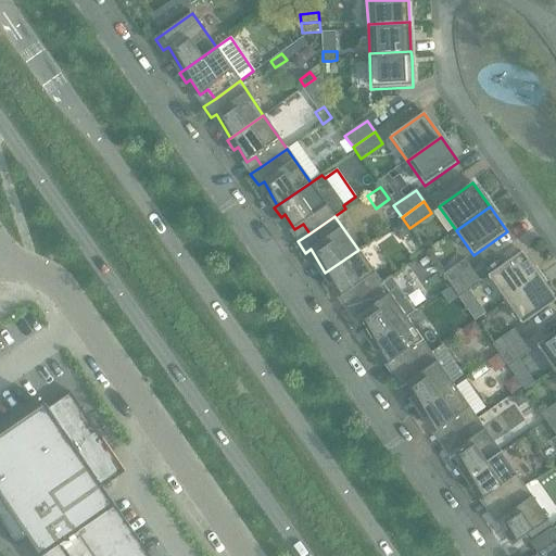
[(411,234),(403,223),(391,230),(399,241),(411,234)]
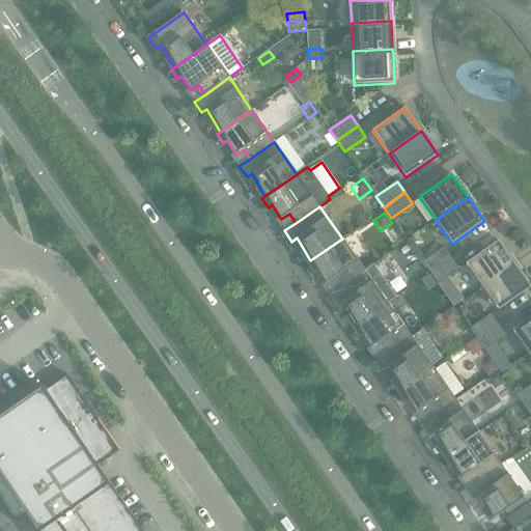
[(414,235),(411,231),(406,231),(402,233),(407,241),(414,235)]
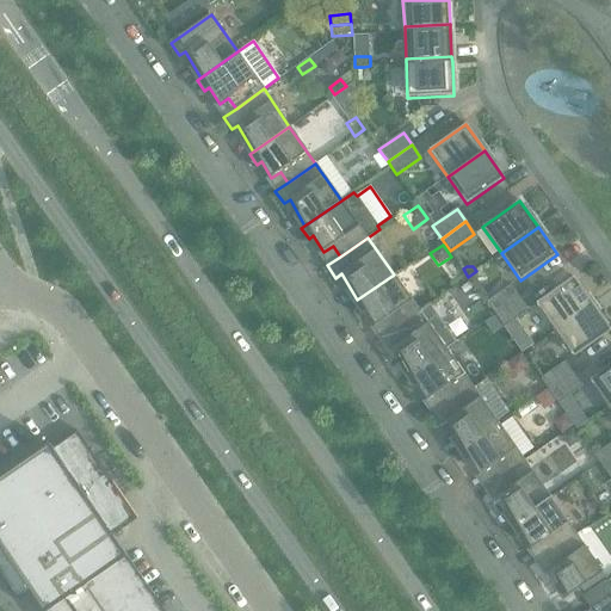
[(420,312),(394,275),(357,300),(353,302),(360,313),(365,310),(376,327),(384,320),(393,331),(420,312)]
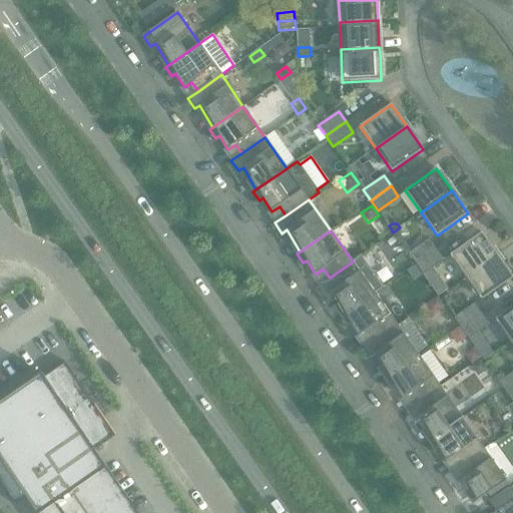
[(497,255),(481,232),(450,254),(466,278),(497,255)]
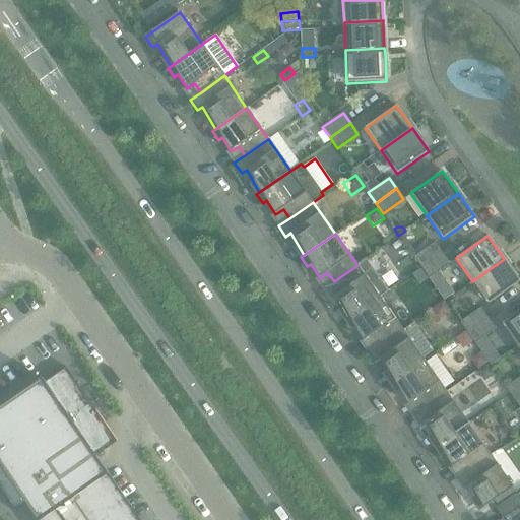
[(421,267),(442,254),(435,243),(414,257),(421,267)]
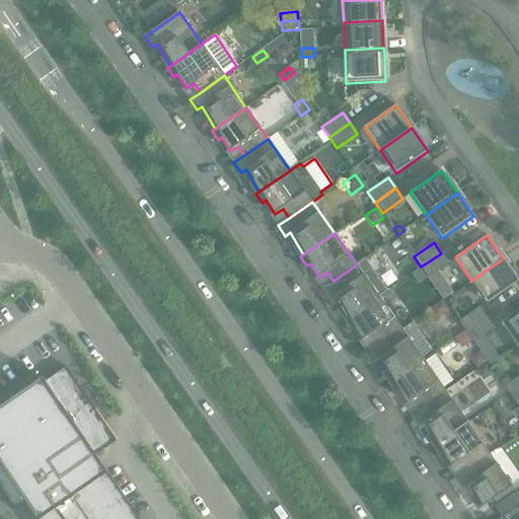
[(428,278),(449,264),(441,253),(421,267),(420,267),(421,269),(428,278)]
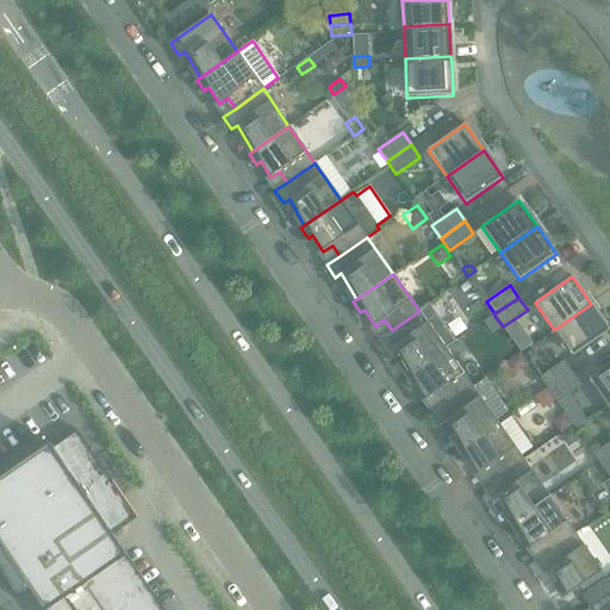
[(429,304),(419,311),(392,330),(379,338),(387,352),(393,347),(409,373),(444,348),(455,341),(429,304)]
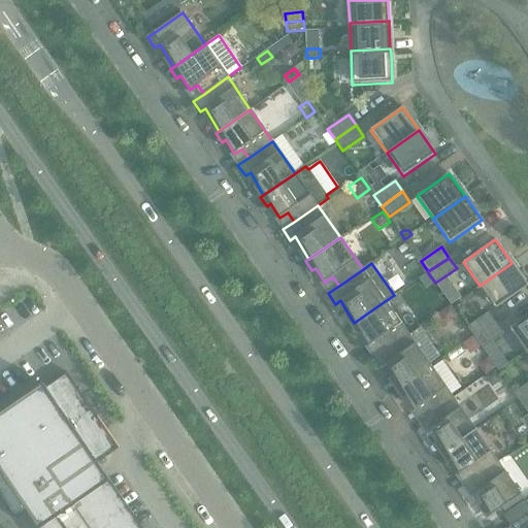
[(527,286),(527,285),(512,263),(480,286),(496,308),(527,286)]
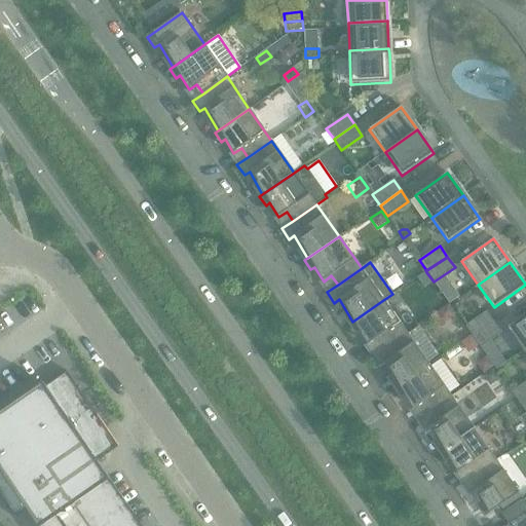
[(426,272),(417,278),(424,288),(434,282),(426,272)]
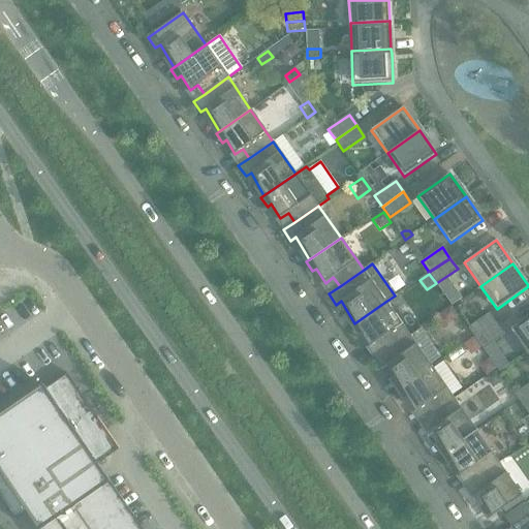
[(408,334),(385,302),(354,323),(351,327),(358,335),(362,333),(370,347),(378,341),(384,350),(408,334)]
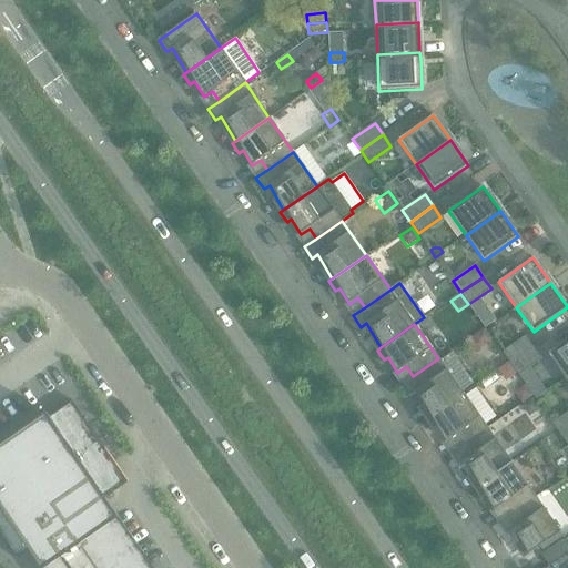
[(494,340),(485,328),(484,326),(472,335),(477,343),(485,345),(494,340)]
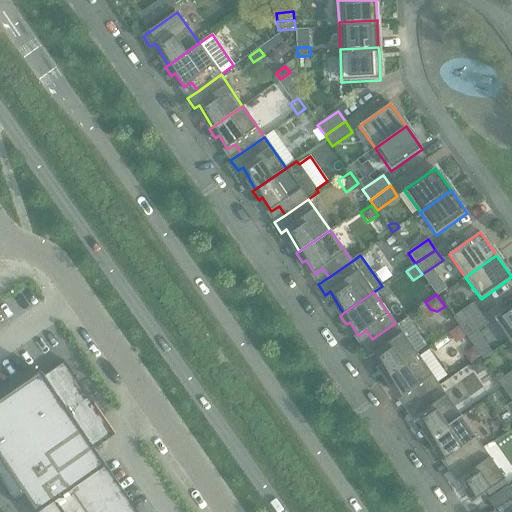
[(460,328),(480,314),(473,303),(453,317),(458,325),(458,326),(460,328)]
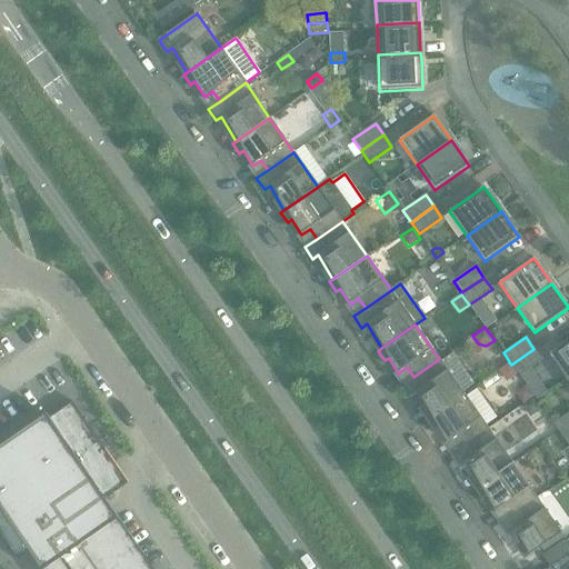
[(568,377),(568,339),(549,353),(567,379),(568,377)]
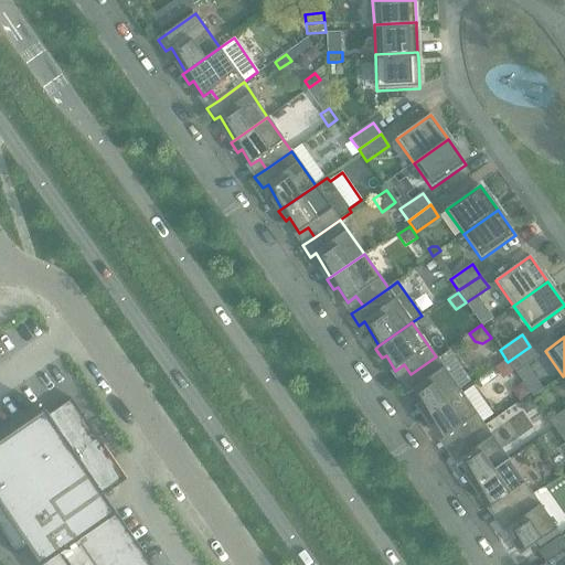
[(515,373),(539,358),(530,347),(508,362),(514,371),(515,373)]
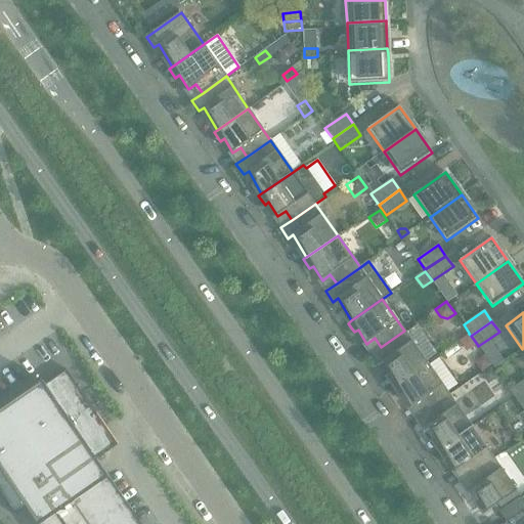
[(436,354),(417,326),(406,334),(404,331),(381,347),(369,355),(378,365),(383,362),(395,385),(427,362),(426,361),(436,354)]
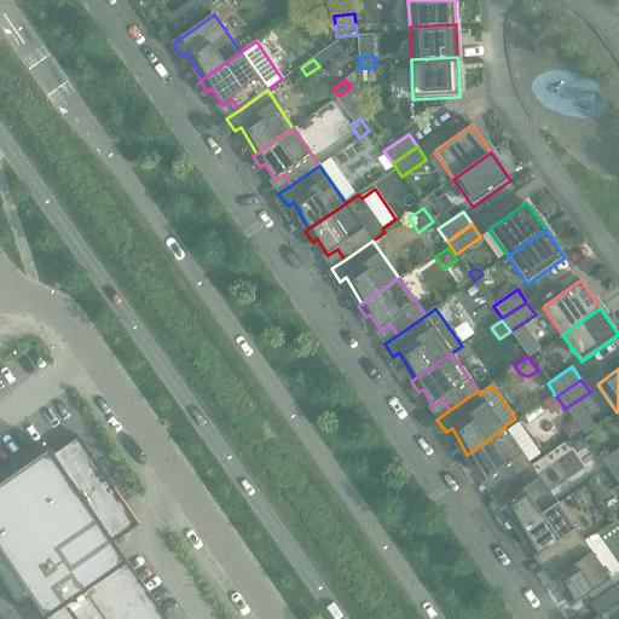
[(563,406),(556,397),(554,394),(542,403),(551,416),(563,406)]
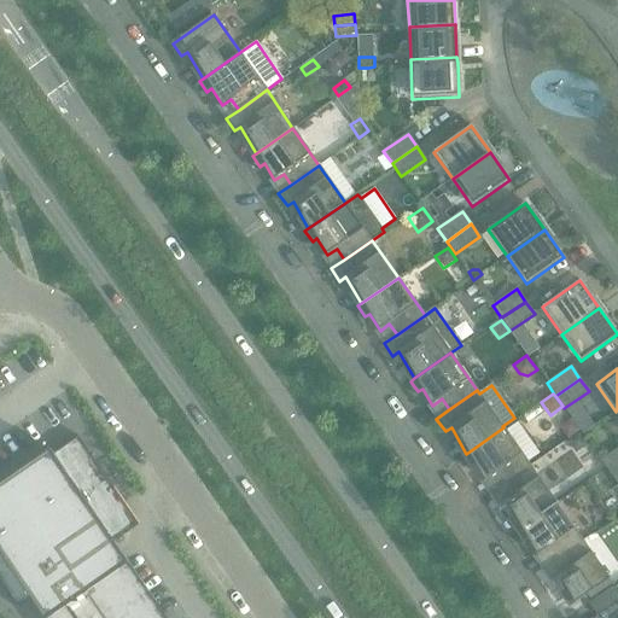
[(542,458),(516,420),(503,427),(466,454),(462,456),(470,467),(474,464),(485,481),(495,473),(502,484),(530,465),(542,458)]
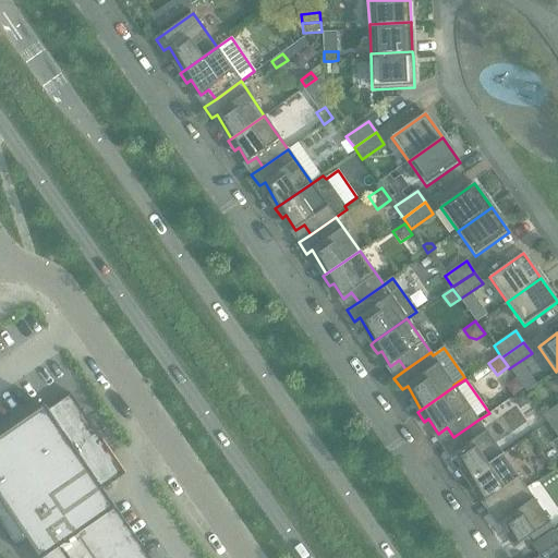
[(531,402),(523,391),(512,399),(520,410),(531,402)]
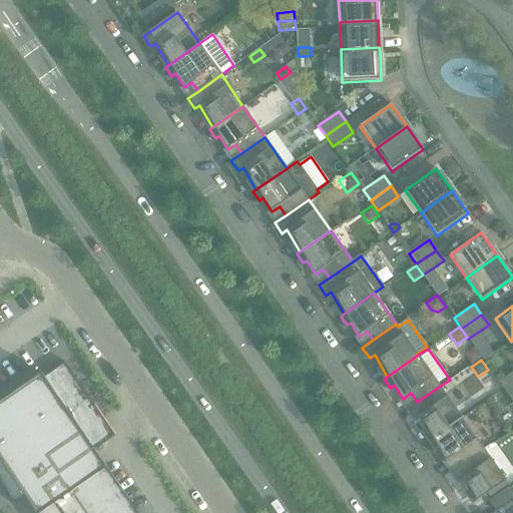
[(26,498),(36,512),(137,512),(130,502),(131,502),(95,450),(100,447),(100,446),(107,441),(95,424),(103,418),(64,363),(44,377),(41,373),(0,401),(0,484),(15,505),(26,498)]
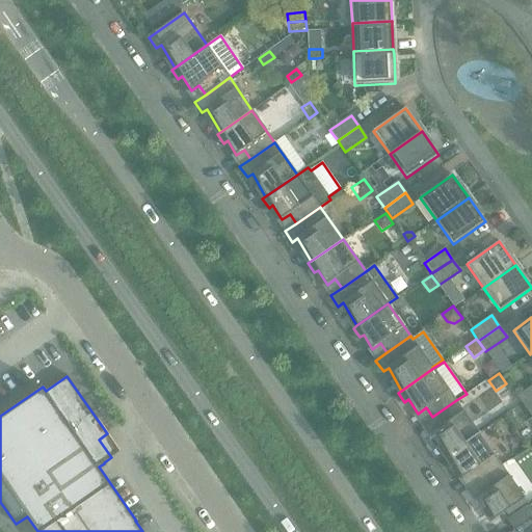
[(525,407),(531,402),(531,386),(517,397),(525,407)]
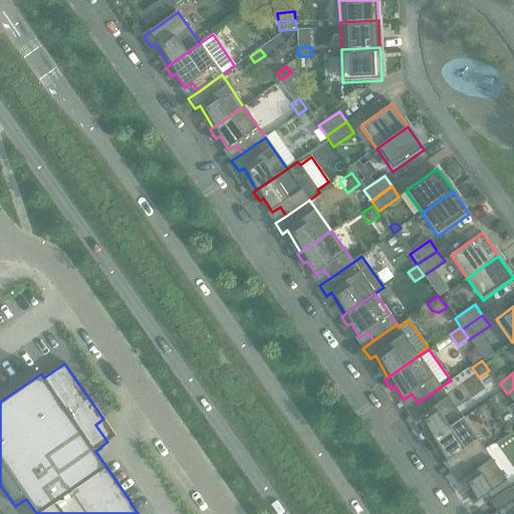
[(463,418),(441,387),(418,403),(407,411),(414,421),(419,418),(426,430),(432,440),(463,418)]
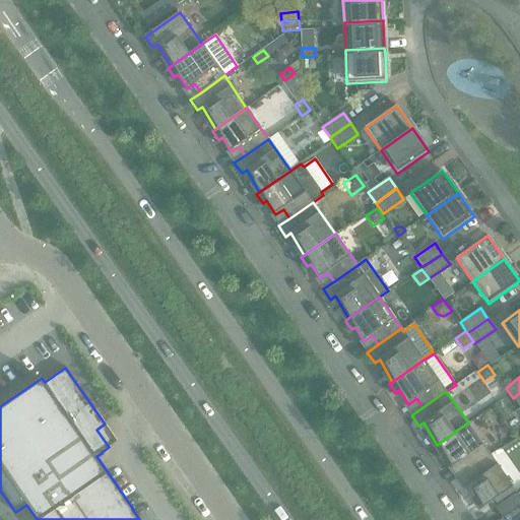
[(491,455),(468,423),(437,445),(434,447),(440,455),(444,453),(452,467),(460,461),(464,467),(466,470),(491,455)]
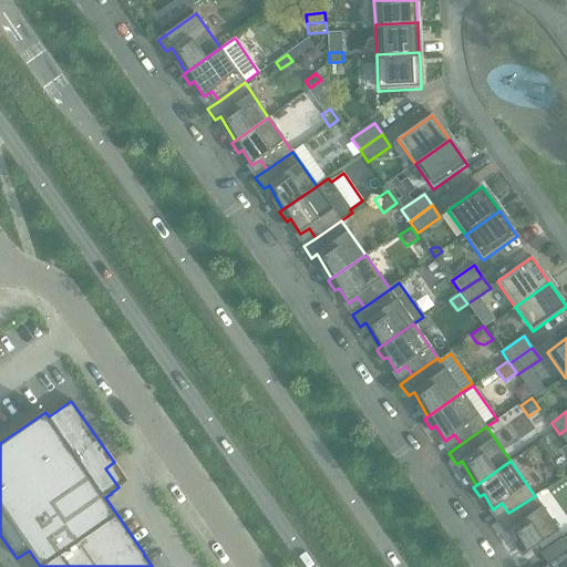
[(559,532),(535,496),(508,513),(497,522),(505,533),(511,529),(525,555),(559,532)]
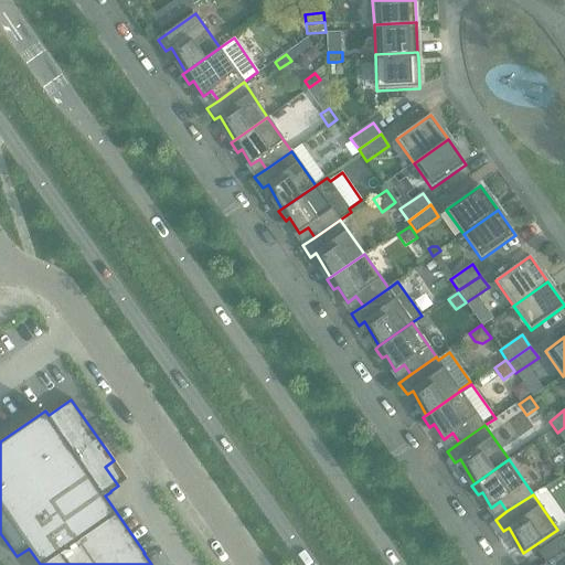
[(546,564),(564,550),(564,543),(561,536),(537,552),(546,564)]
